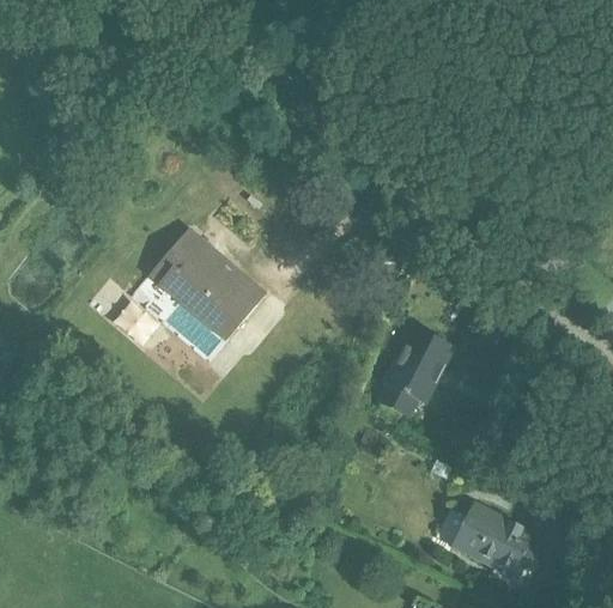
[(188,228),(149,275),(158,283),(158,284),(225,340),(266,291),(188,228)]
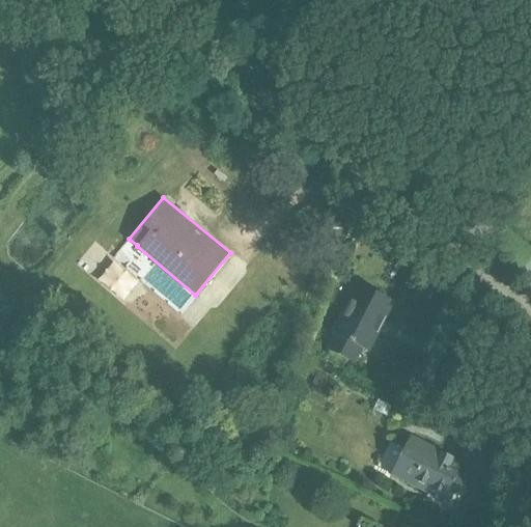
[(328,348),(355,361),(362,347),(368,350),(392,301),(359,284),(328,348)]
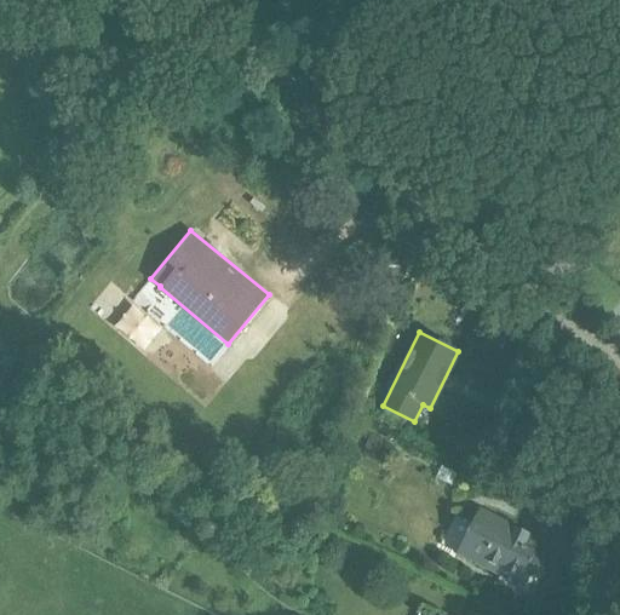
[(375,454),(384,437),(371,431),(362,448),(375,454)]
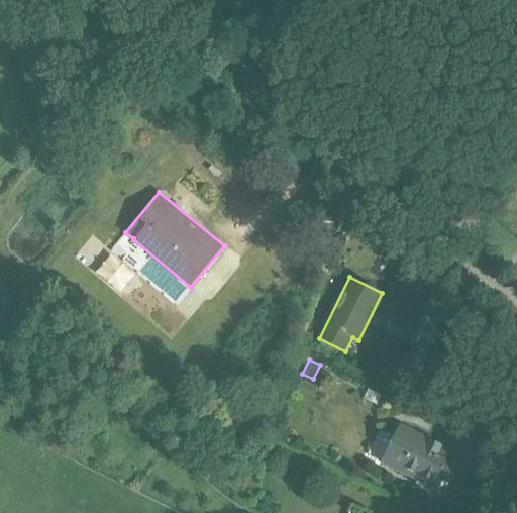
[(368,385),(365,396),(380,400),(382,389),(368,385)]
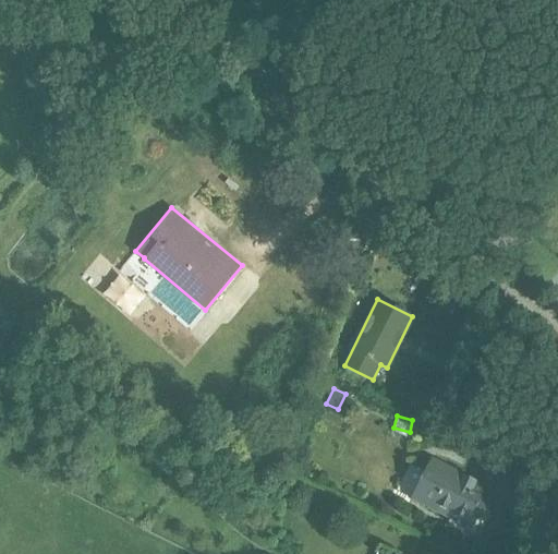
[(179,464),(162,449),(155,459),(171,473),(179,464)]
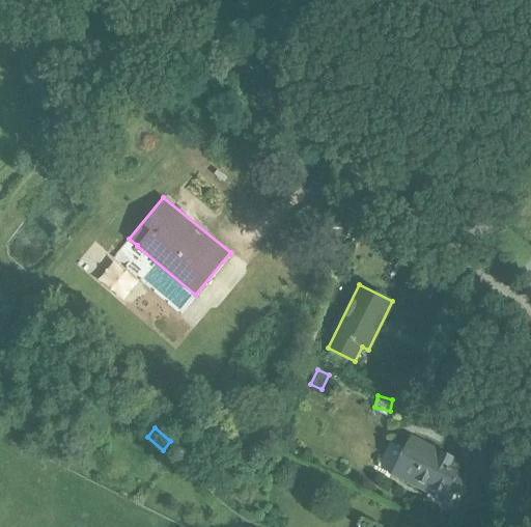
[(440,501),(455,508),(470,480),(456,474),(464,460),(410,434),(390,473),(441,498),(440,501)]
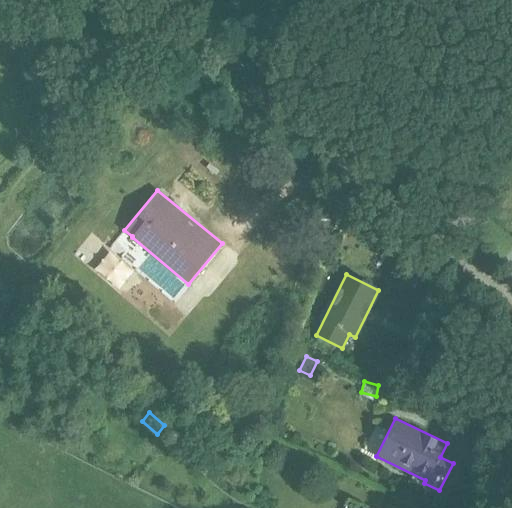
[(475,507),(490,507),(493,503),(482,496),(475,507)]
